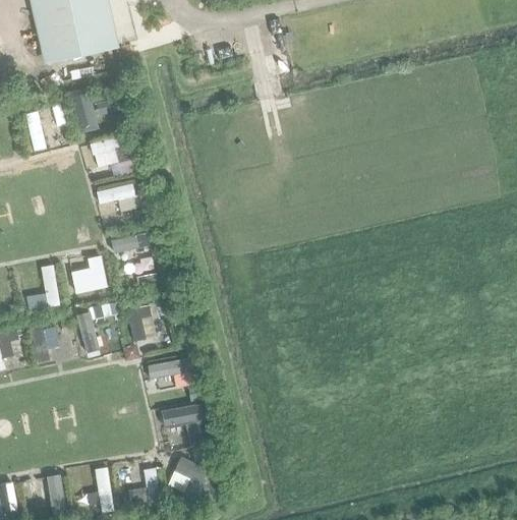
[(31,0),(45,63),(107,50),(96,0),(31,0)]
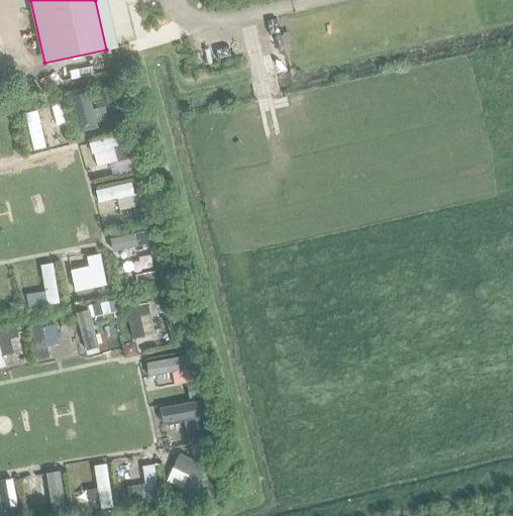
[(79,134),(99,127),(85,86),(65,93),(79,134)]
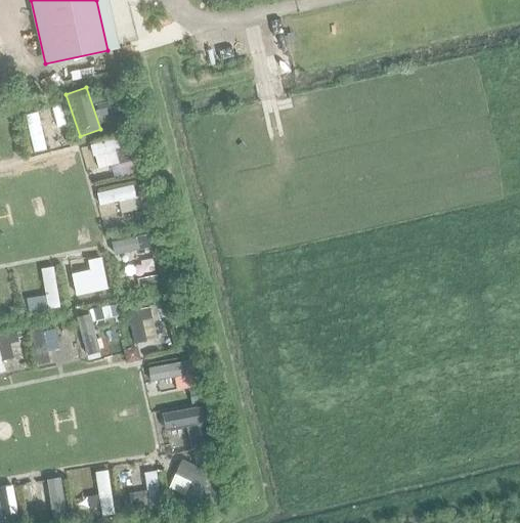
[(106,103),(111,117),(120,115),(116,101),(106,103)]
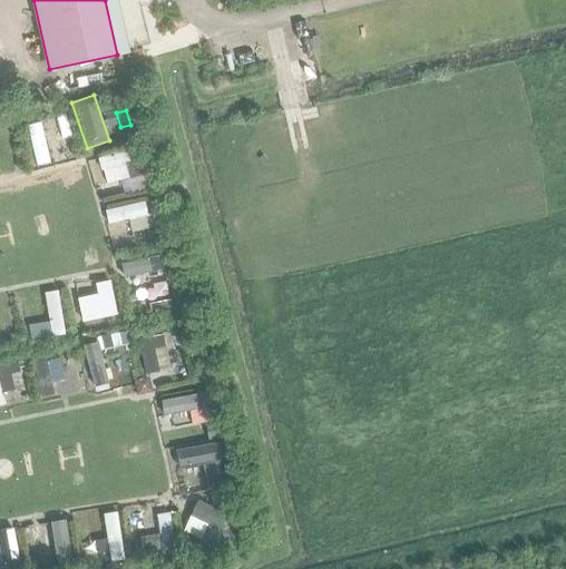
[(52,126),(27,131),(35,166),(61,159),(52,126)]
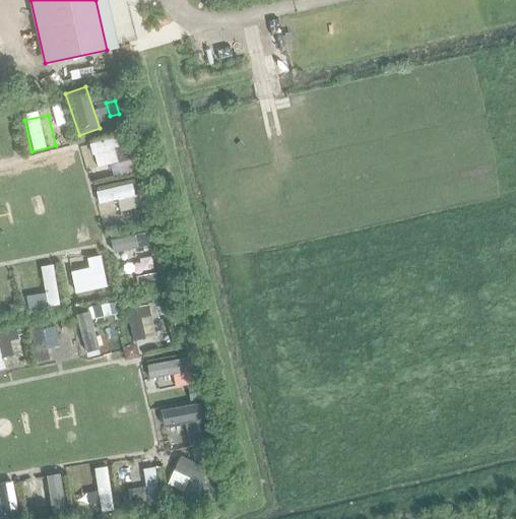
[(94,169),(132,161),(127,135),(89,142),(94,169)]
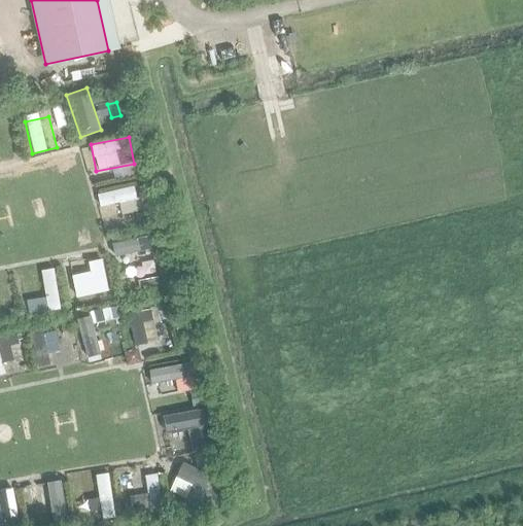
[(144,162),(126,167),(129,179),(148,174),(144,162)]
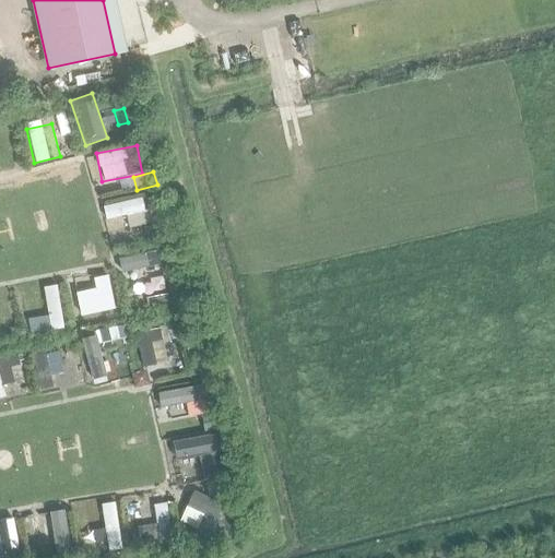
[(127,215),(130,227),(153,222),(146,194),(103,204),(106,221),(127,215)]
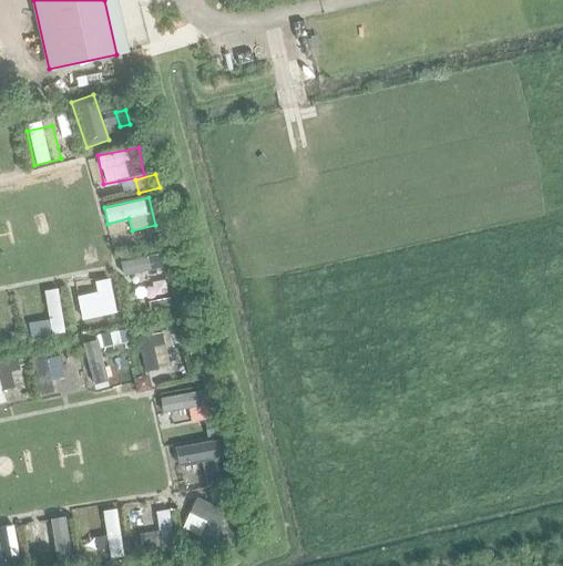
[(156,230),(143,234),(145,247),(159,245),(156,230)]
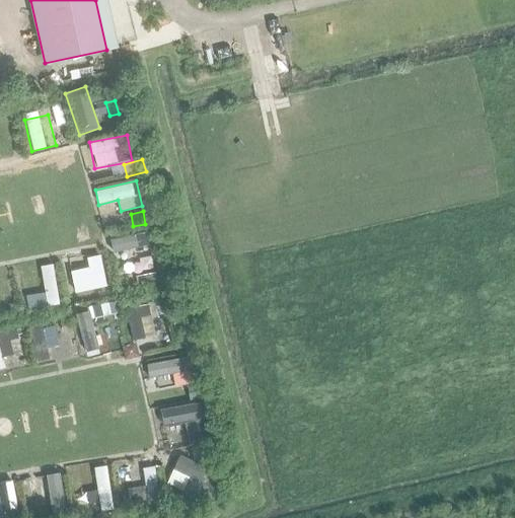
[(111,237),(113,251),(158,245),(156,231),(111,237)]
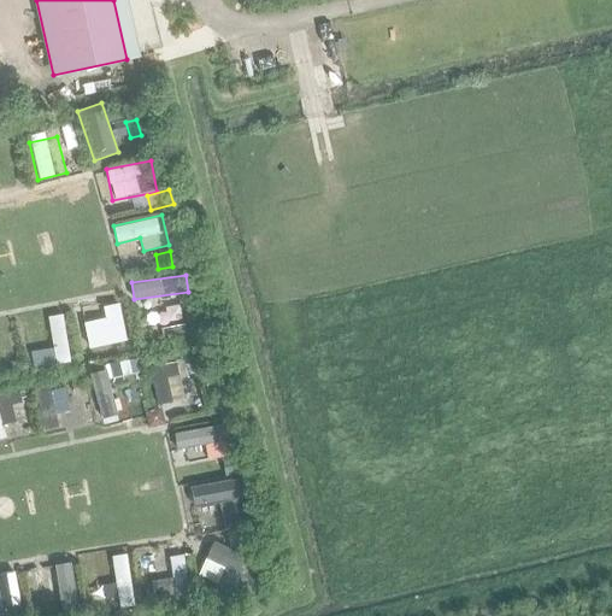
[(87,329),(92,352),(113,347),(112,344),(127,340),(118,303),(103,306),(107,324),(87,329)]
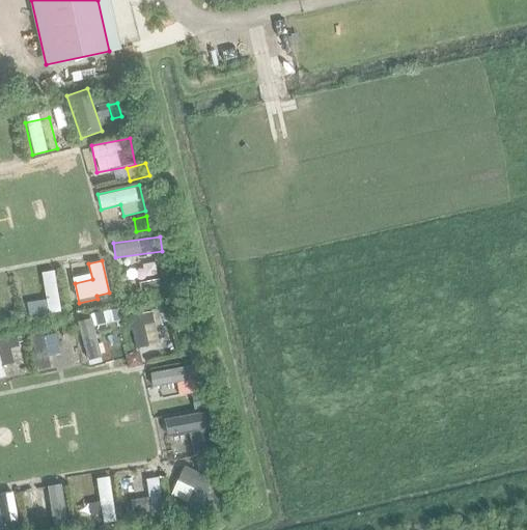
[(157,283),(136,287),(137,296),(158,291),(157,283)]
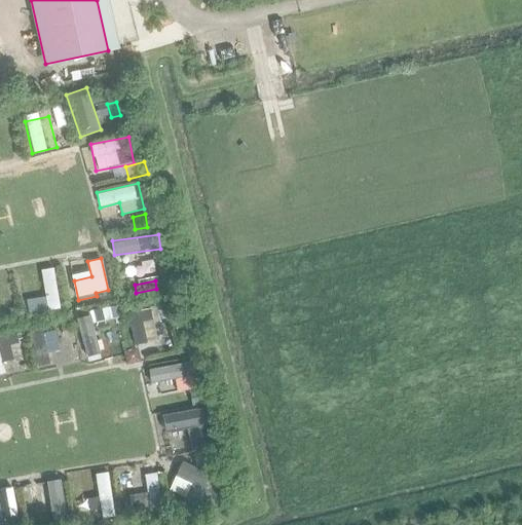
[(173,303),(163,306),(165,315),(176,312),(173,303)]
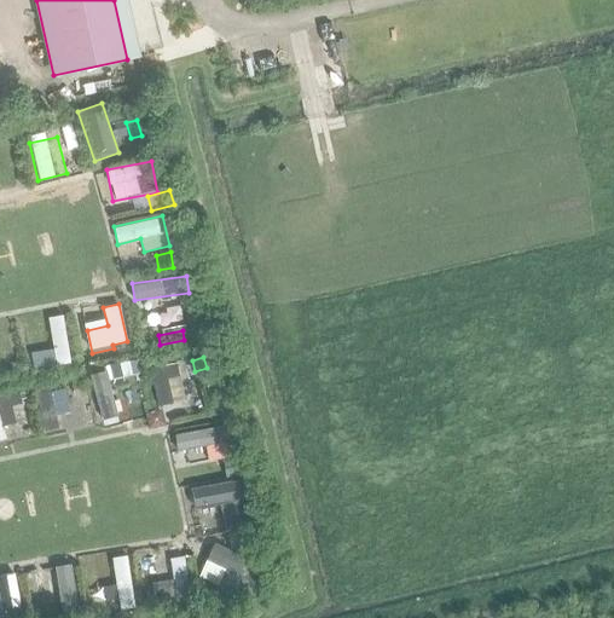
[(191,362),(180,365),(185,382),(196,379),(191,362)]
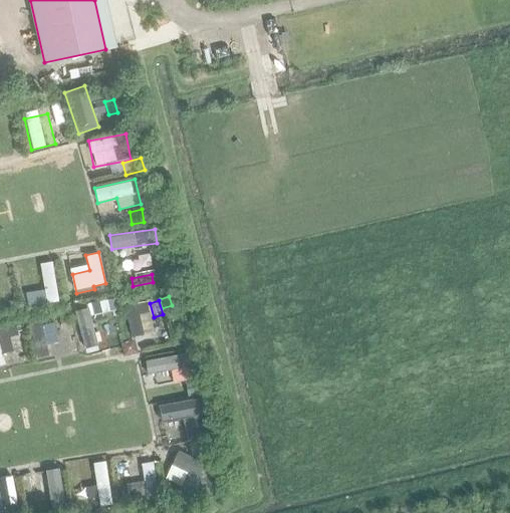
[(114,305),(100,308),(102,319),(116,315),(114,305)]
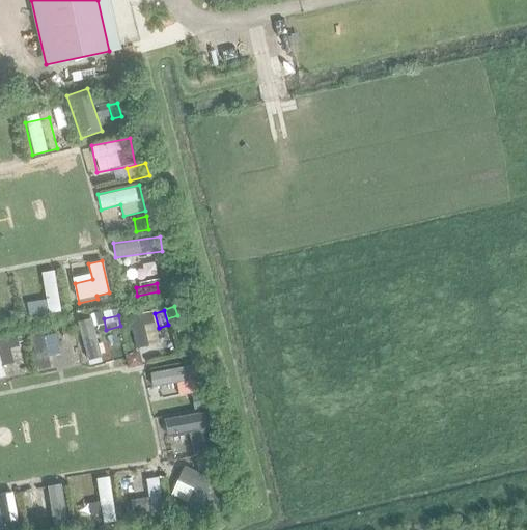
[(83,361),(104,360),(104,349),(120,347),(119,331),(98,332),(98,319),(82,319),(83,361)]
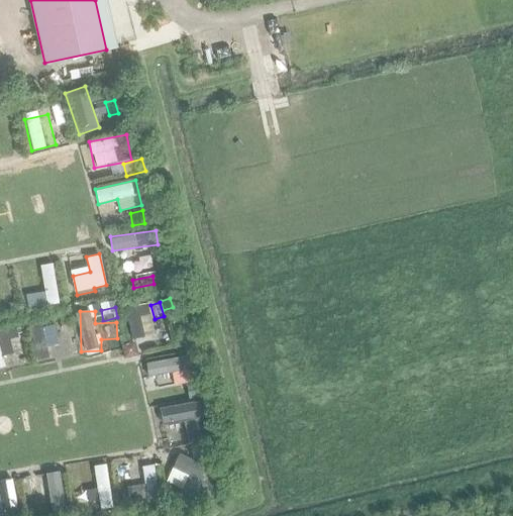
[(29,327),(37,360),(48,357),(40,324),(29,327)]
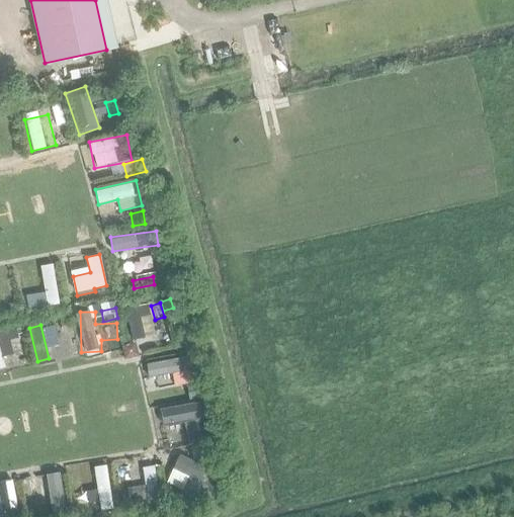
[(57,327),(59,335),(68,333),(66,325),(57,327)]
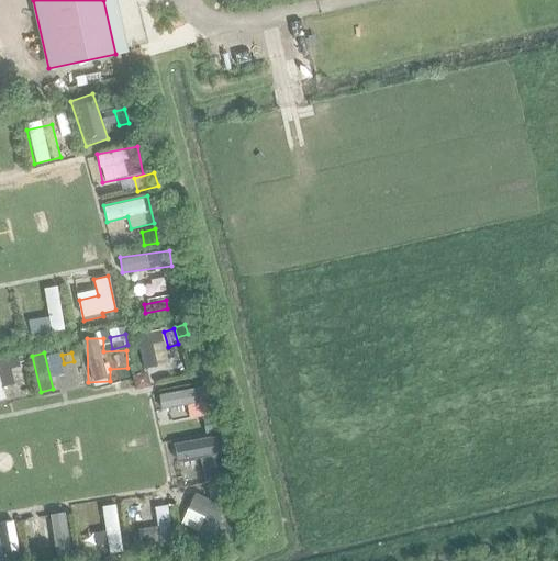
[(0,400),(7,400),(6,386),(13,386),(12,361),(0,361),(0,400)]
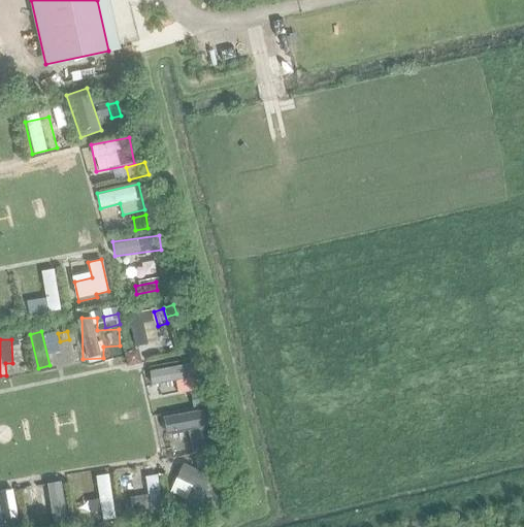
[(179,354),(149,357),(151,375),(182,372),(179,354)]
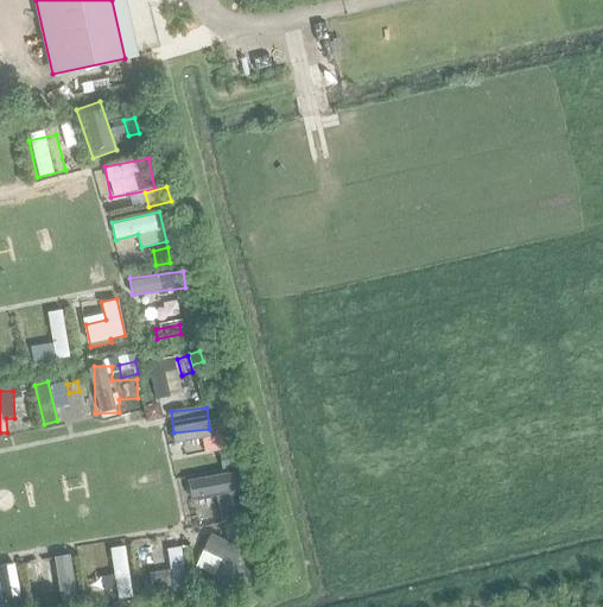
[(221,457),(208,460),(210,475),(223,473),(221,457)]
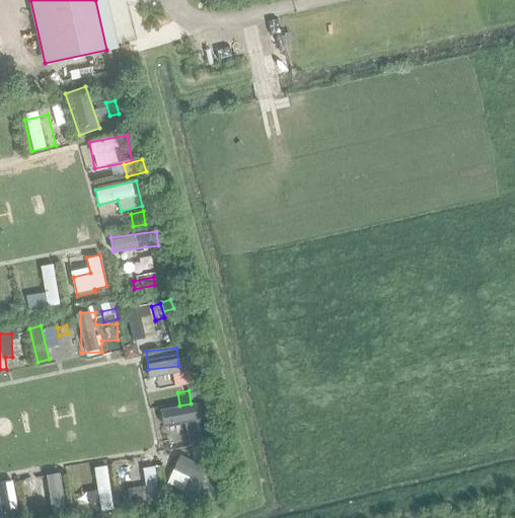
[(190,445),(207,441),(203,420),(186,423),(190,445)]
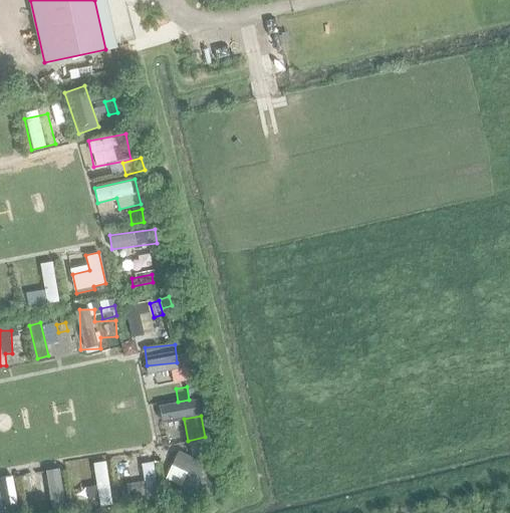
[(189,449),(189,461),(206,460),(205,448),(189,449)]
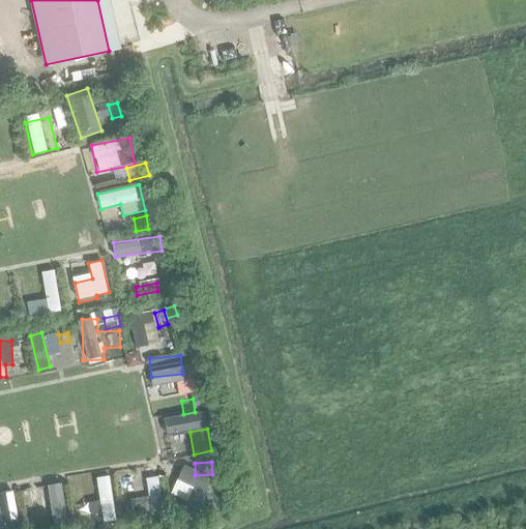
[(110,479),(97,481),(104,522),(117,520),(110,479)]
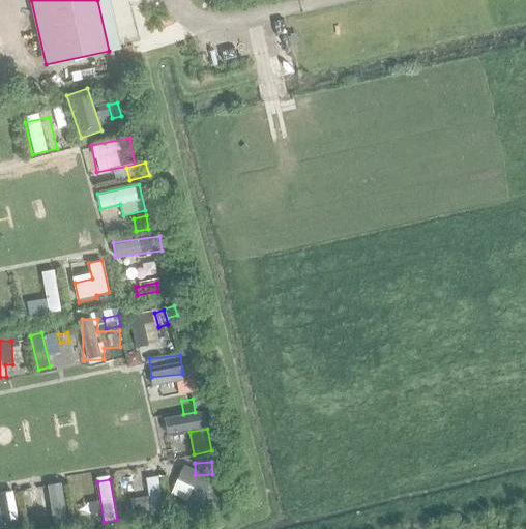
[(68,528),(64,482),(49,485),(52,515),(35,517),(36,528),(68,528)]
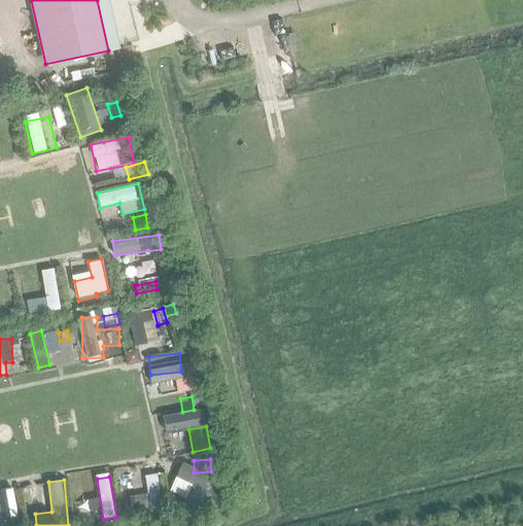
[(148,520),(144,499),(127,502),(131,523),(148,520)]
